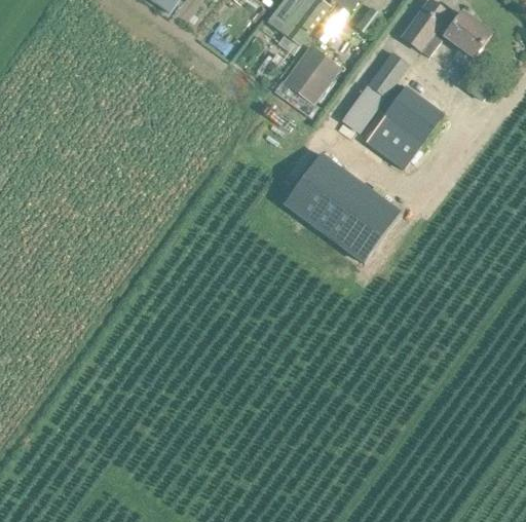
[(155,0),(171,11),(179,0),(155,0)]
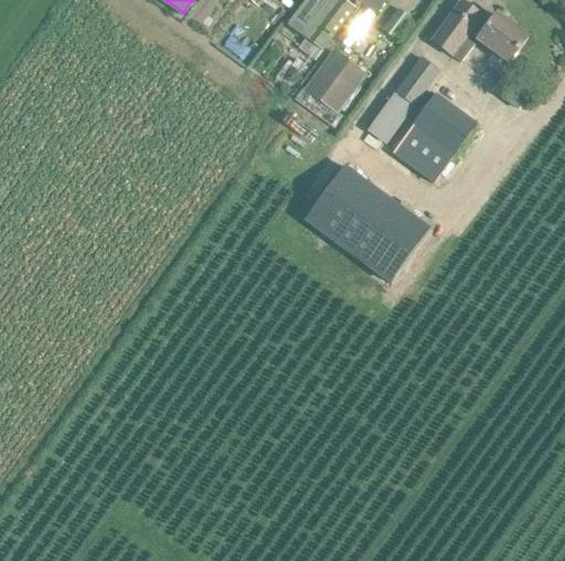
[(355,8),(344,0),(304,0),(288,22),(323,50),(355,8)]
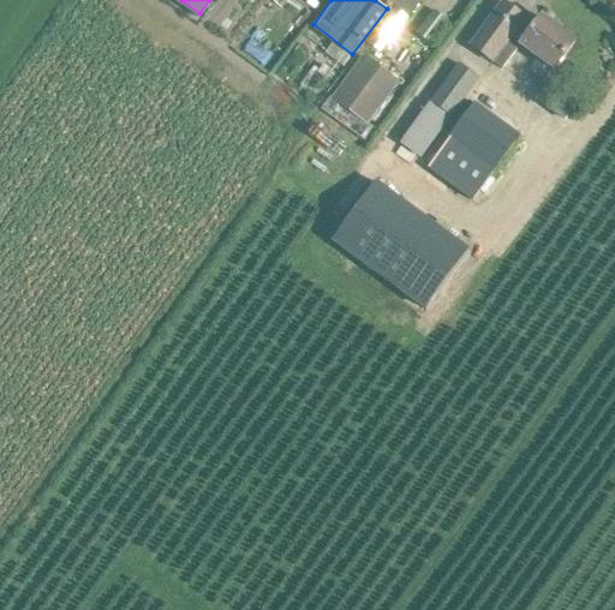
[(395,0),(393,4),(394,6),(407,15),(408,16),(419,0),(395,0)]
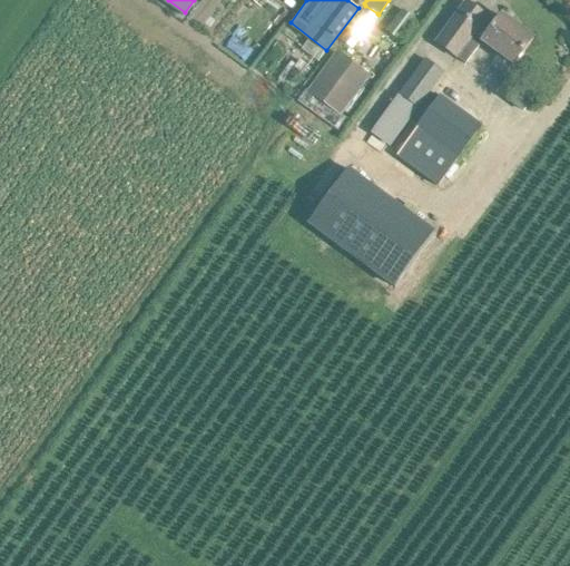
[(533,36),(501,12),(494,22),(483,15),(485,12),(469,0),(467,0),(454,17),(436,41),(455,54),(457,52),(465,59),(478,42),(468,36),(472,29),(482,37),(481,38),(516,61),(520,54),(533,36)]
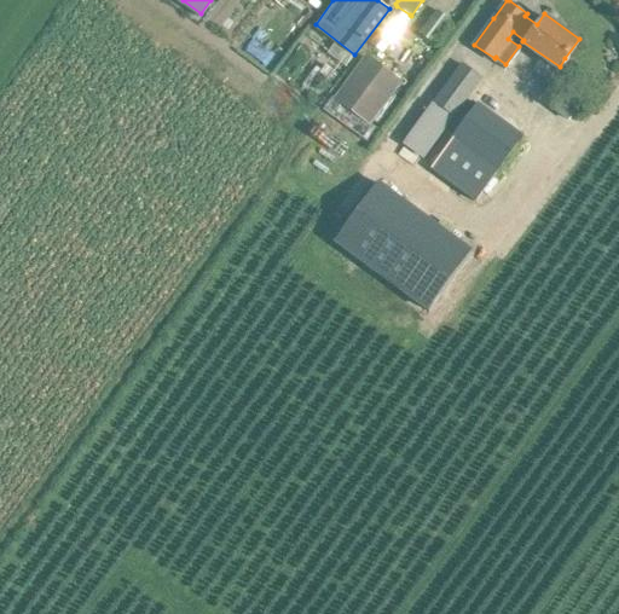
[(397,6),(370,42),(382,52),(410,15),(397,6)]
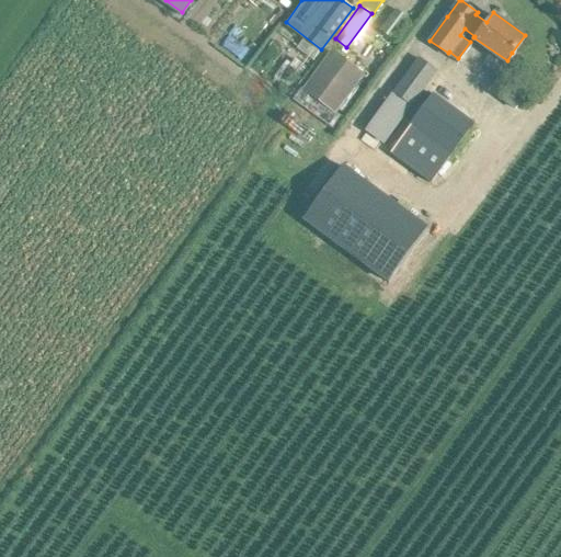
[(395,6),(380,27),(397,38),(411,18),(395,6)]
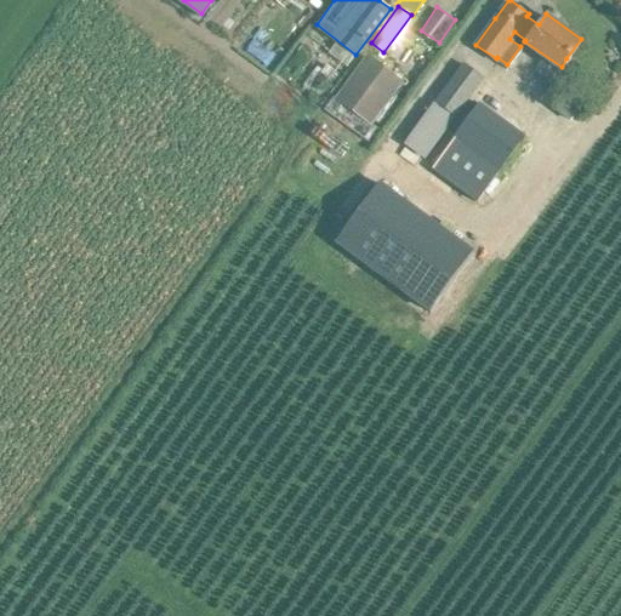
[(366,52),(334,97),(370,124),(403,79),(366,52)]
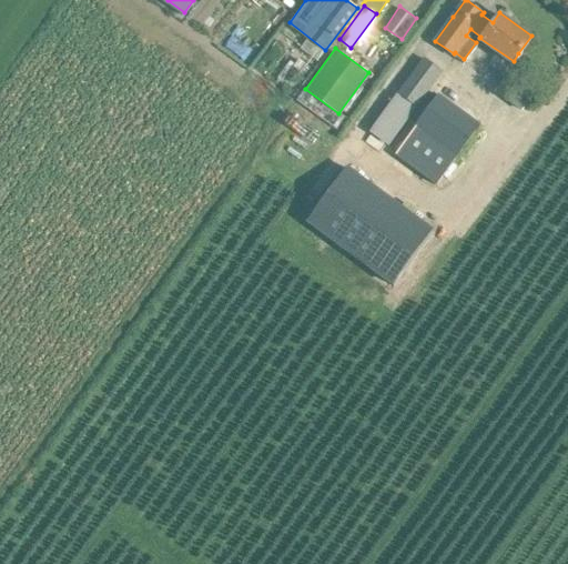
[(423,54),(369,128),(388,141),(440,68),(423,54)]
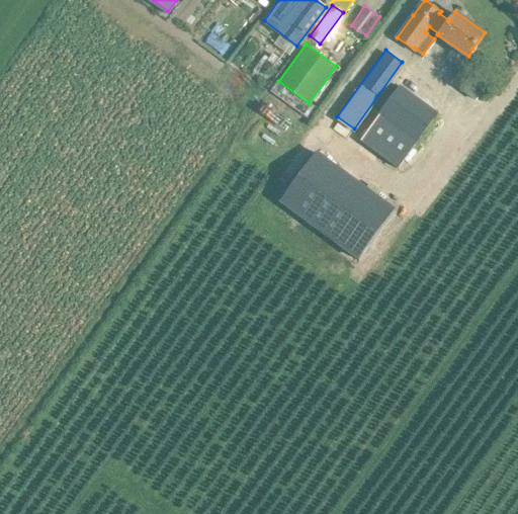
[(274,51),(269,58),(275,63),(281,56),(274,51)]
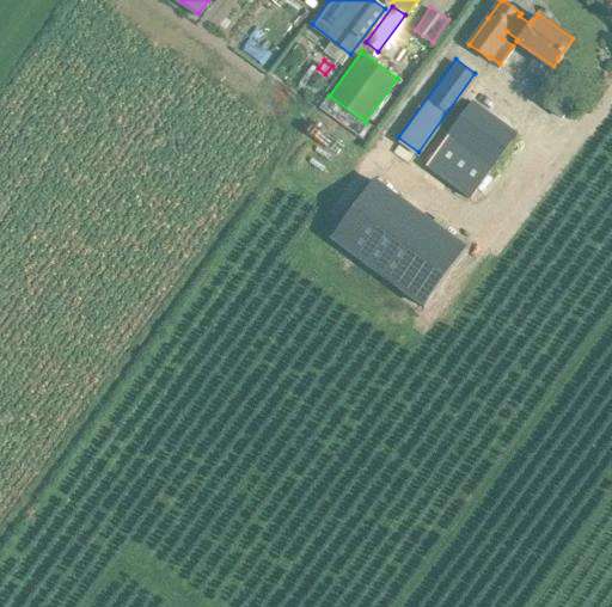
[(470,197),(516,132),(467,96),(461,104),(467,109),(427,166),(470,197)]
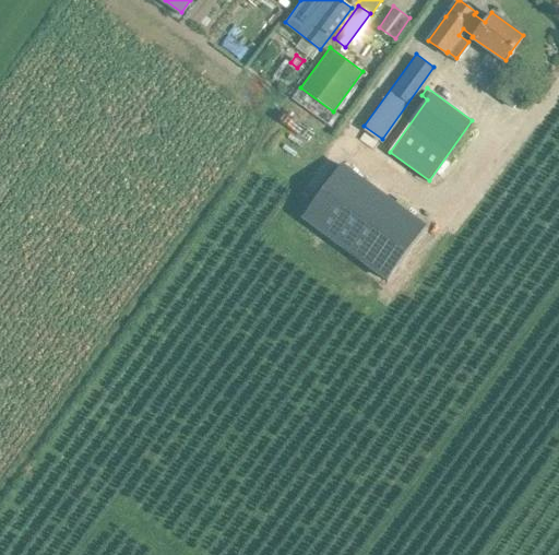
[(300,216),(385,280),(397,263),(408,248),(426,224),(342,162),(300,216)]
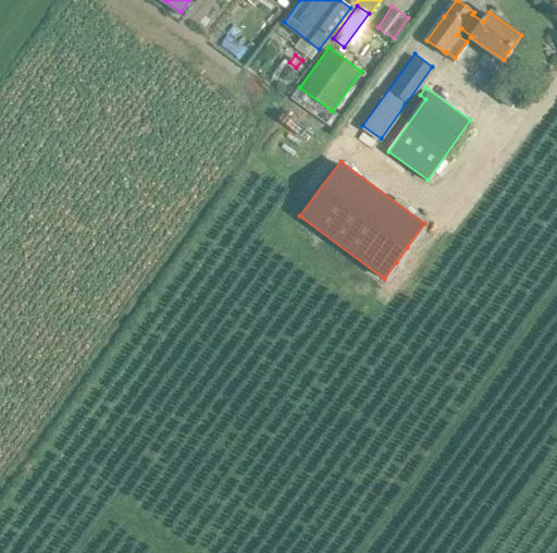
[(407,247),(396,262),(406,270),(418,255),(407,247)]
